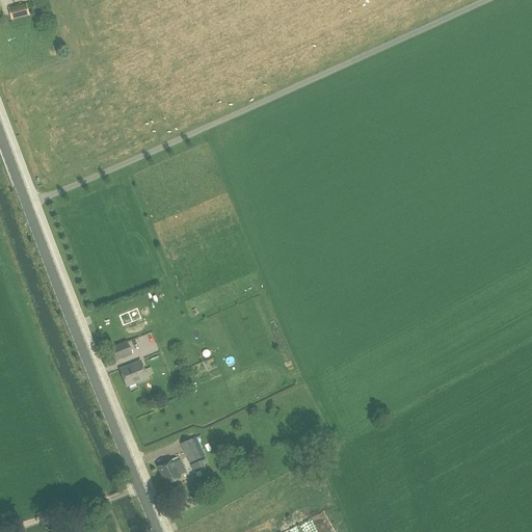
[(29,16),(26,3),(8,7),(11,20),(29,16)]
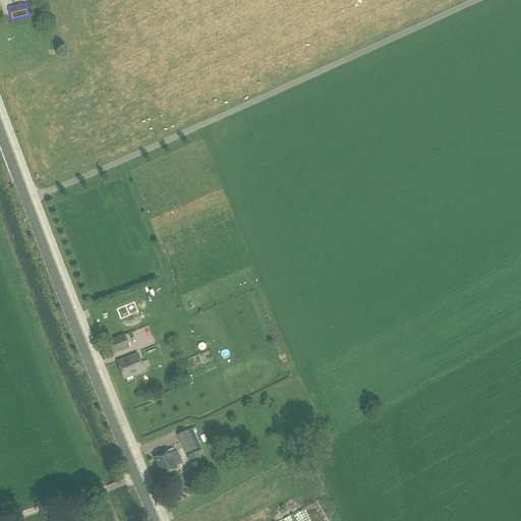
[(129,316),(125,306),(117,309),(121,320),(129,316)]
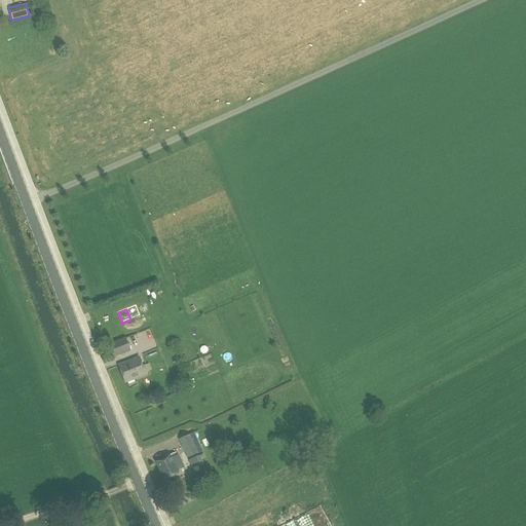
[(115,357),(129,351),(125,339),(110,345),(115,357)]
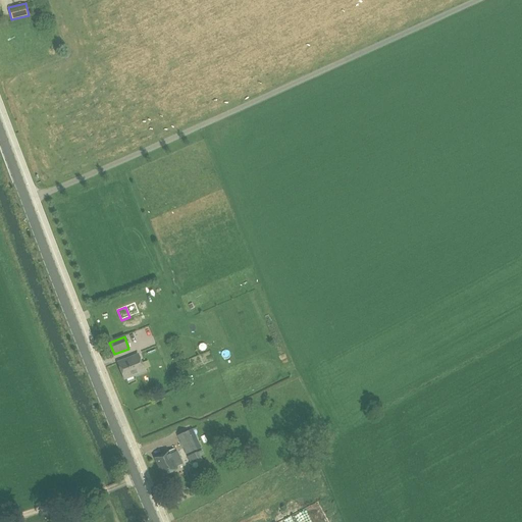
[(141,363),(138,355),(118,362),(124,378),(144,371),(144,370),(150,367),(147,361),(142,363),(141,363)]
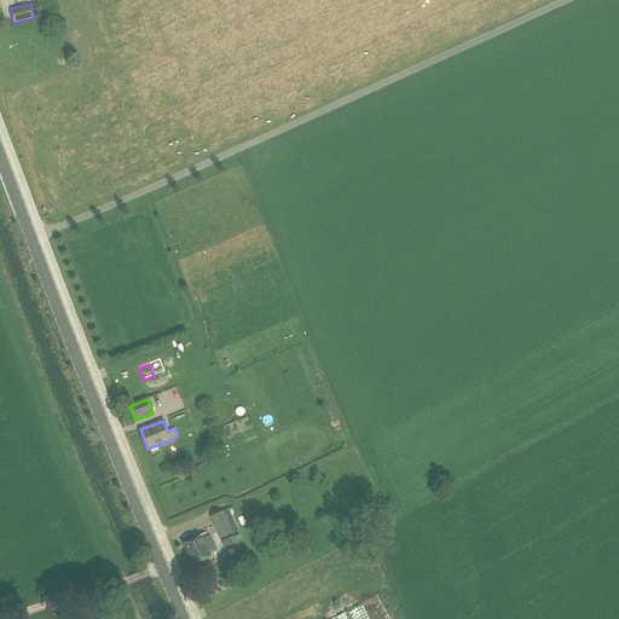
[(209,516),(220,539),(233,533),(224,510),(209,516)]
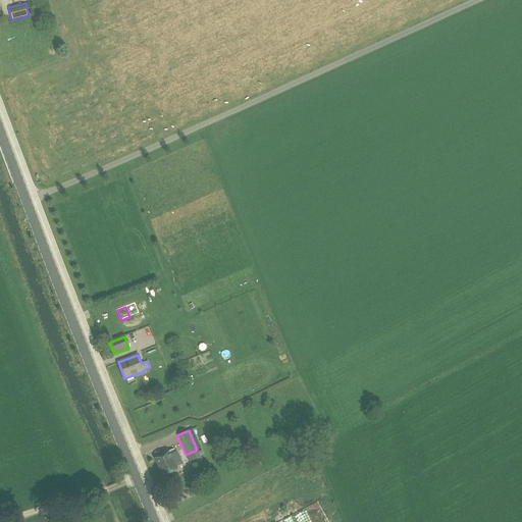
[(177,469),(176,467),(183,464),(177,451),(175,452),(173,449),(169,451),(154,458),(163,476),(177,469)]
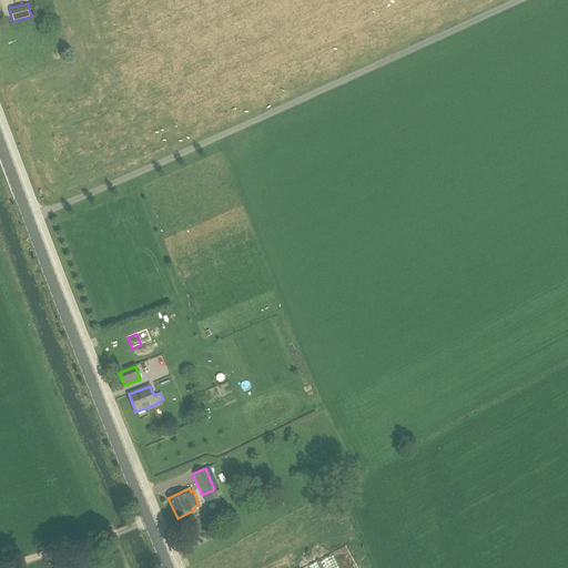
[(216,498),(216,497),(214,493),(214,492),(203,497),(206,503),(216,498)]
